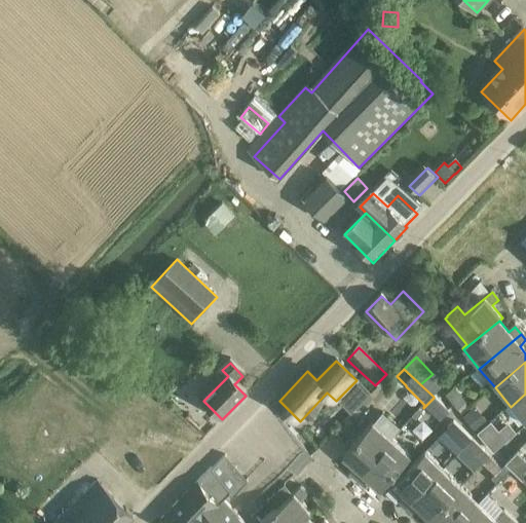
[(434,374),(433,374),(420,384),(434,397),(441,389),(429,378),(434,374)]
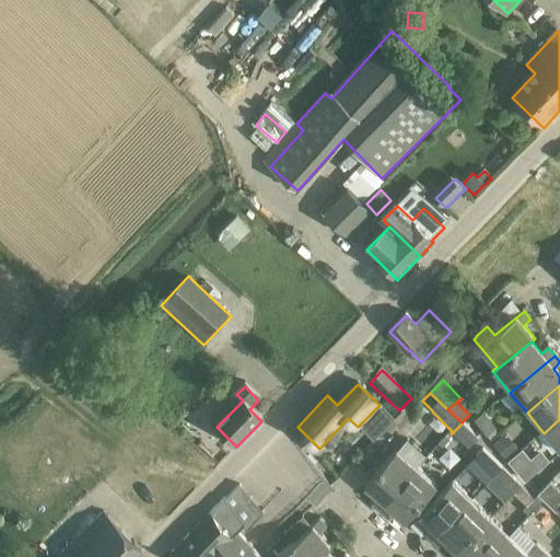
[(498,431),(485,415),(475,422),(488,439),(498,431)]
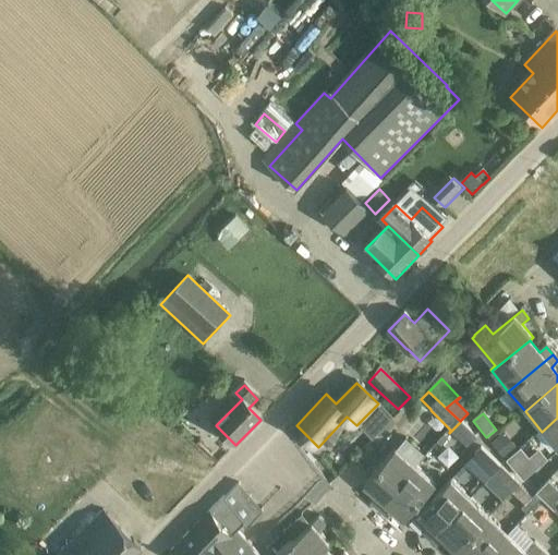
[(557,418),(542,432),(557,451),(557,418)]
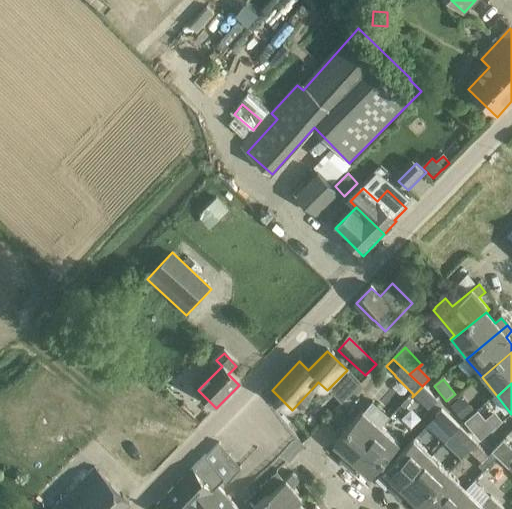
[(422,387),(412,397),(429,412),(438,402),(434,398),(422,387)]
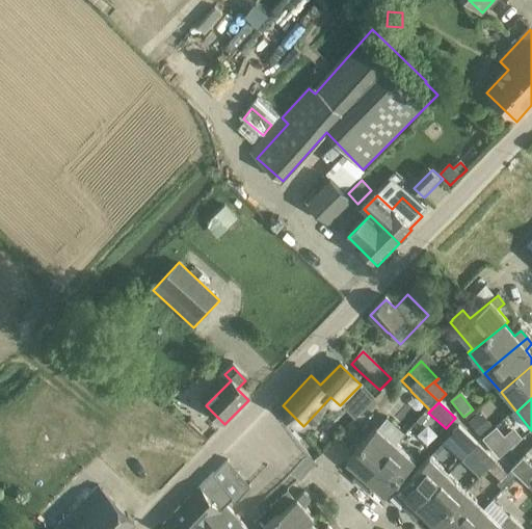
[(480,413),(469,423),(483,440),(495,429),(480,413)]
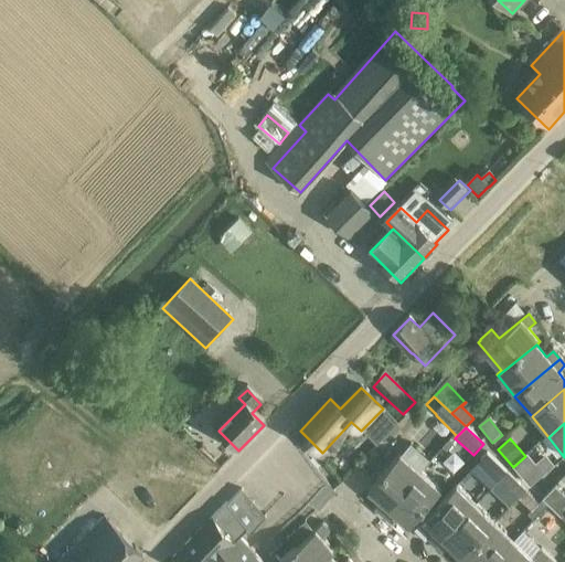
[(450,442),(443,449),(448,454),(455,445),(450,442)]
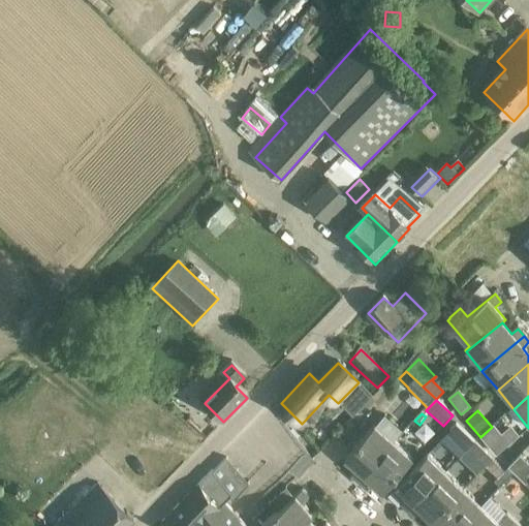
[(351,477),(359,484),(394,443),(403,434),(384,418),(376,427),(375,427),(345,460),(358,471),(351,477)]
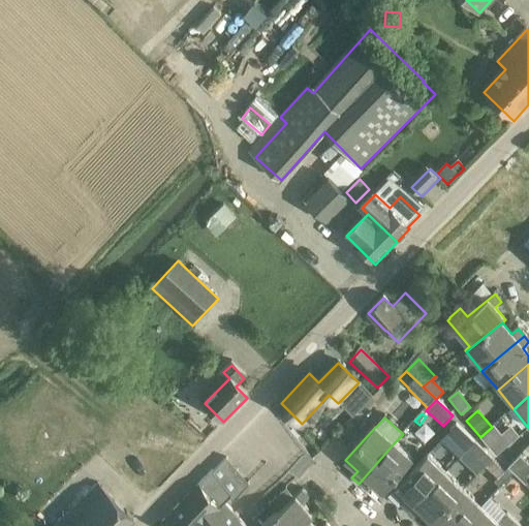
[(449,434),(469,453),(477,444),(475,442),(474,444),(457,427),(449,434)]
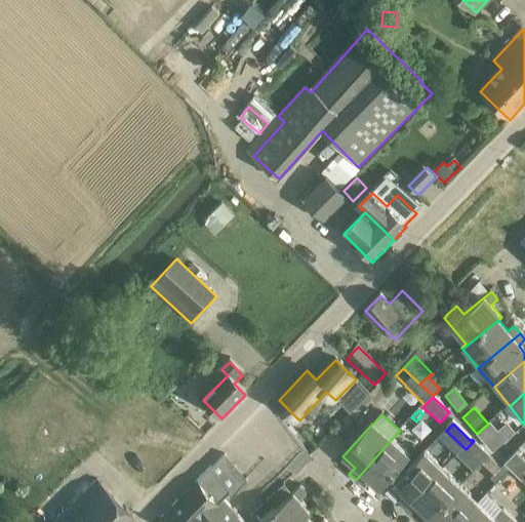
[(491,427),(479,436),(492,453),(505,444),(491,427)]
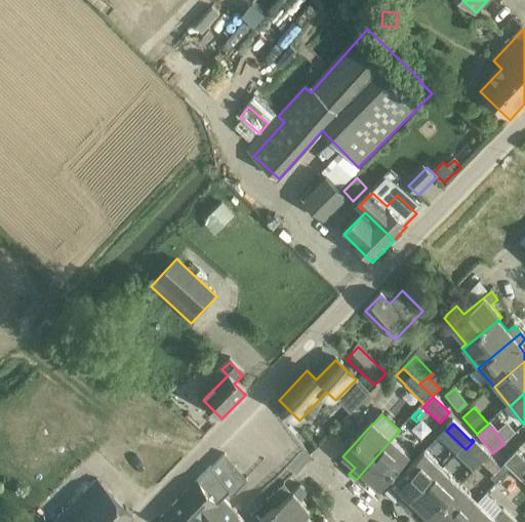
[(391,440),(356,480),(362,486),(368,479),(380,490),(410,456),(391,440)]
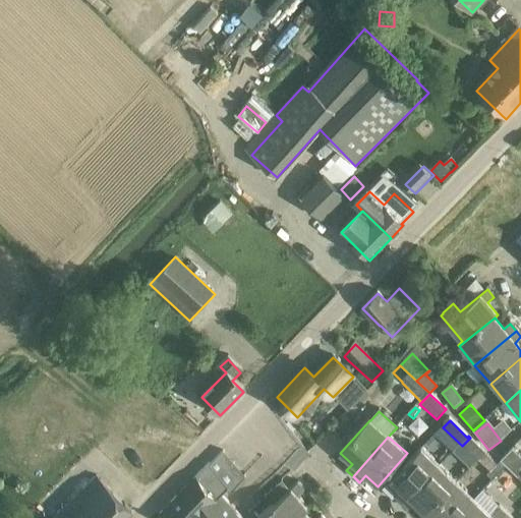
[(470,438),(462,446),(478,462),(486,454),(470,438)]
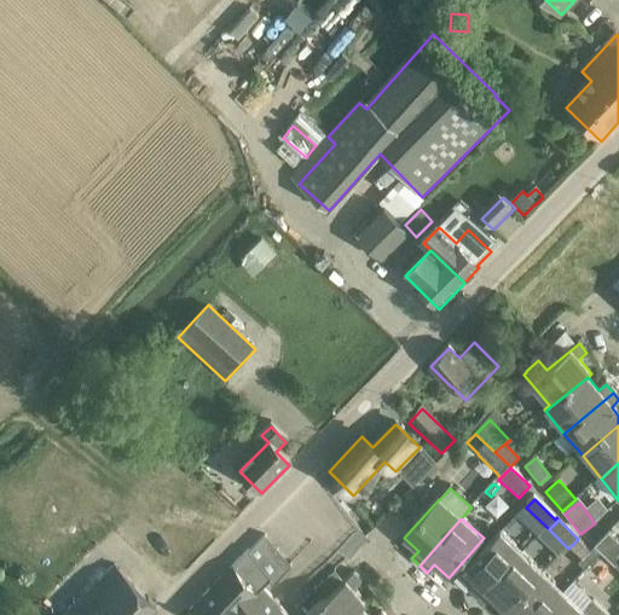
[(618,544),(609,534),(595,549),(602,556),(615,569),(618,564),(618,544)]
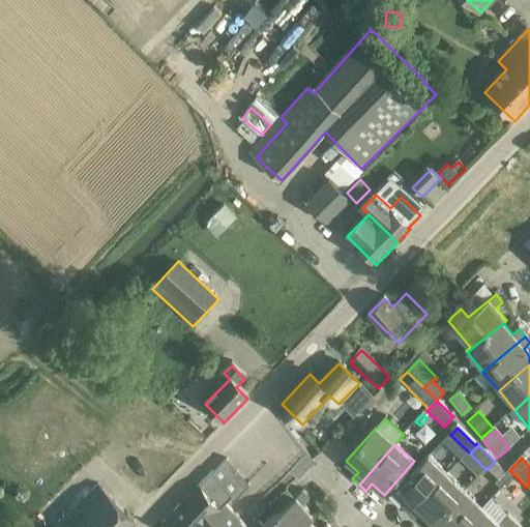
[(403,507),(410,515),(448,476),(431,459),(400,491),(409,500),(403,507)]
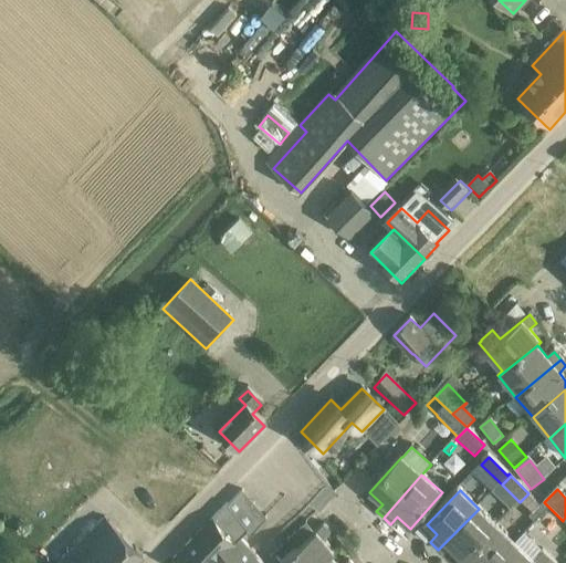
[(264,562),(240,539),(250,528),(252,530),(266,515),(242,491),(175,561),(176,562),(264,562)]
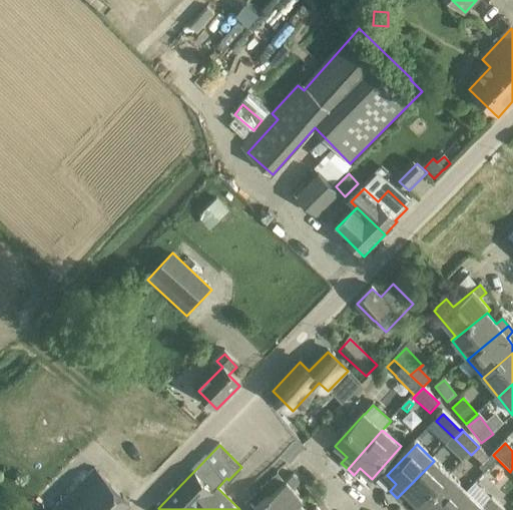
[(485,475),(499,461),(493,455),(490,459),(481,450),(475,457),(483,466),(480,469),(485,475)]
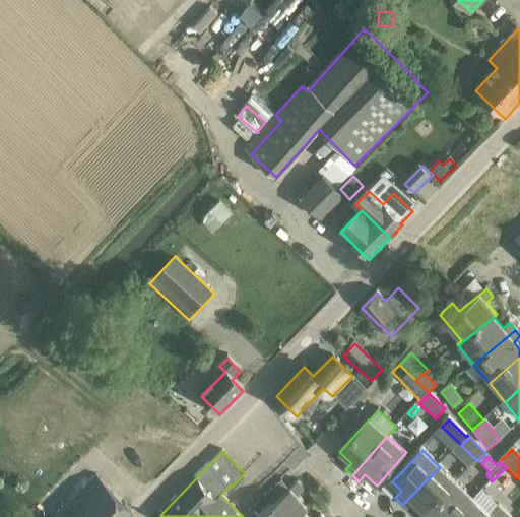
[(440,467),(402,505),(408,510),(414,504),(426,515),(457,483),(440,467)]
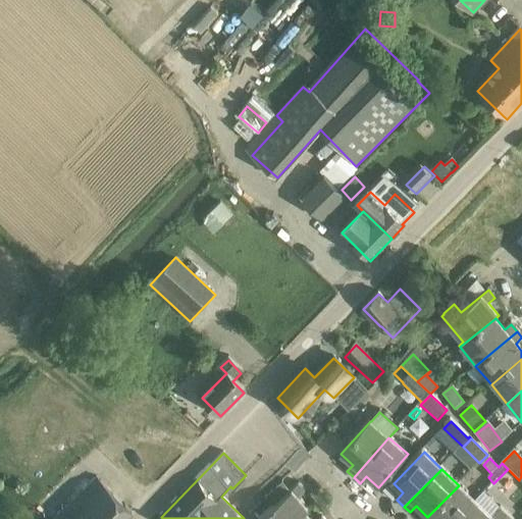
[(125,518),(132,513),(98,480),(58,518),(125,518)]
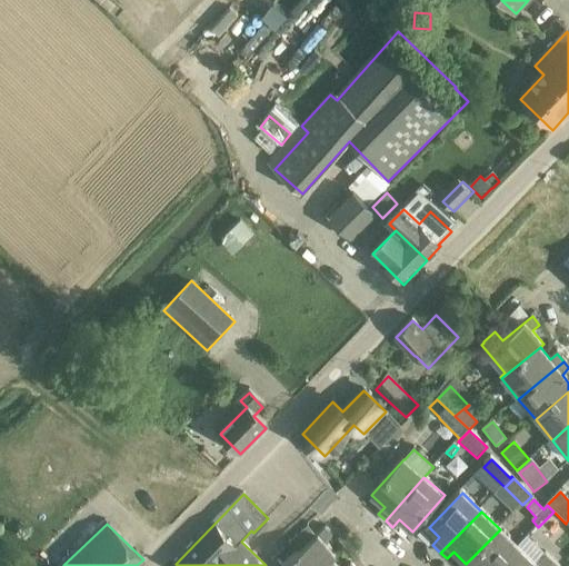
[(326,529),(309,544),(285,565),(327,565),(333,560),(337,557),(325,544),(332,537),(326,529)]
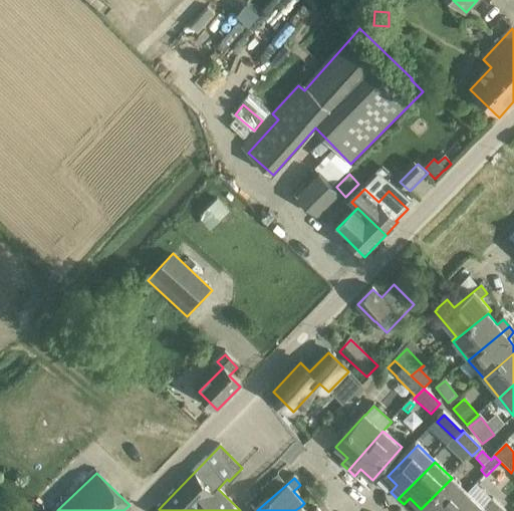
[(451,510),(469,494),(452,478),(421,509),(422,510),(451,510)]
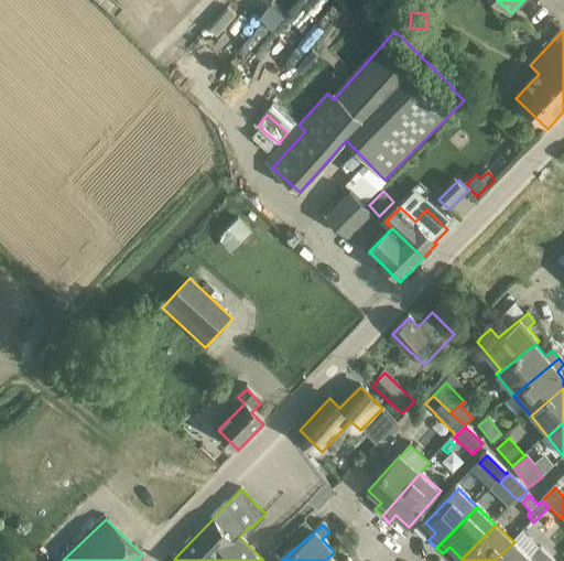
[(532,560),(514,542),(495,560),(532,560)]
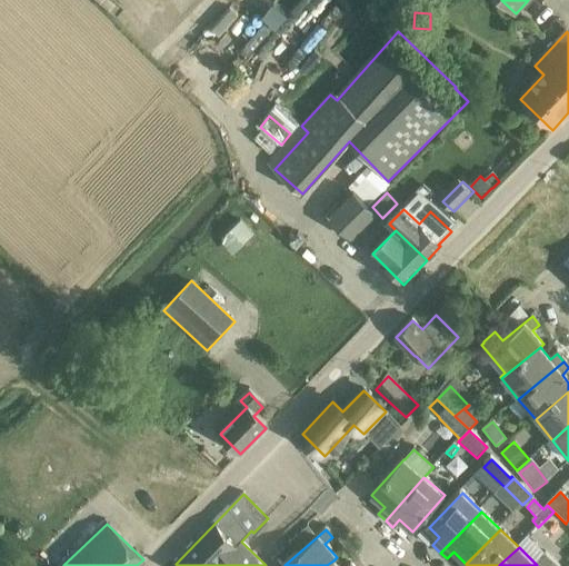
[(557,565),(547,556),(539,565),(557,565)]
